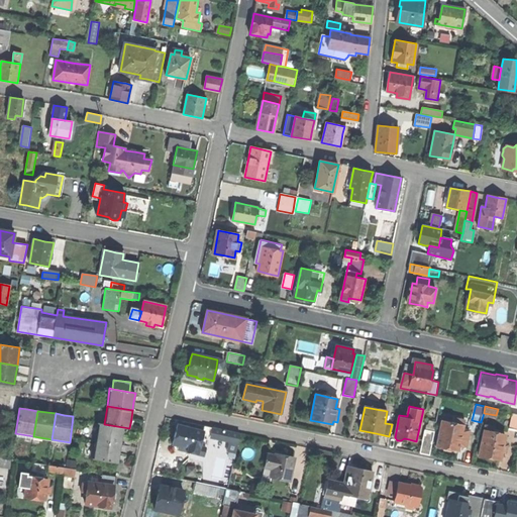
[(467,446),(470,430),(463,429),(463,424),(460,424),(461,418),(454,417),(453,423),(442,420),(437,445),(451,448),(458,449),(459,444),(467,446)]
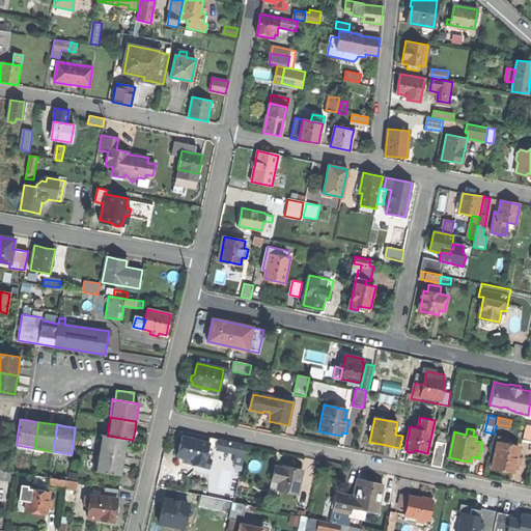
[(107,436),(100,435),(98,452),(124,456),(126,448),(127,439),(107,436)]
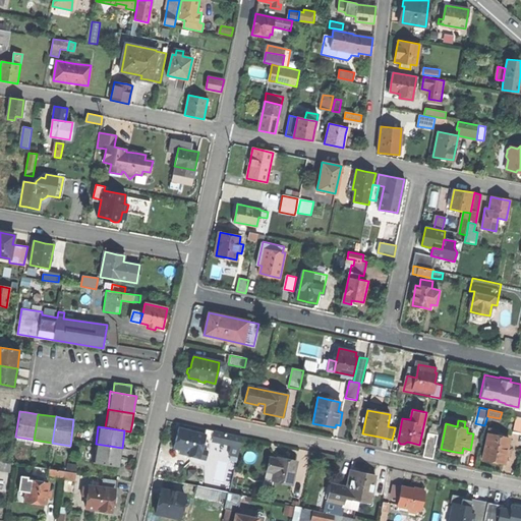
[(205,437),(205,435),(179,428),(177,438),(174,448),(180,449),(180,452),(205,459),(207,452),(201,450),(205,437)]
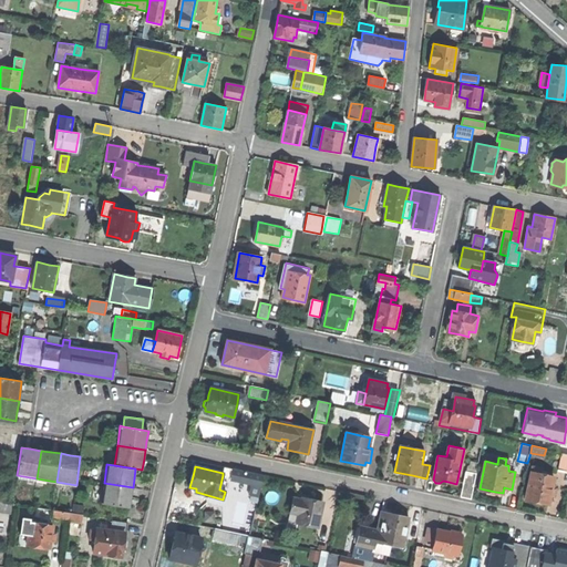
[(224,467),(223,473),(223,475),(233,476),(232,478),(253,482),(249,495),(259,496),(263,477),(264,476),(224,467)]
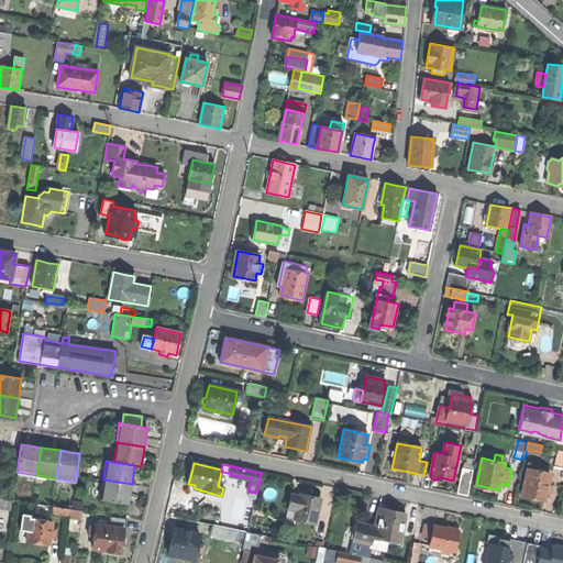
[(549,484),(551,473),(537,471),(538,465),(529,464),(522,495),(534,497),(545,499),(547,492),(551,493),(553,484),(549,484)]
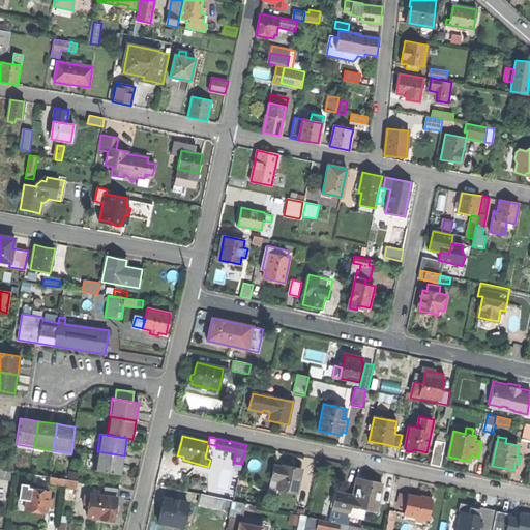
[(446,442),(436,440),(434,453),(443,455),(446,442)]
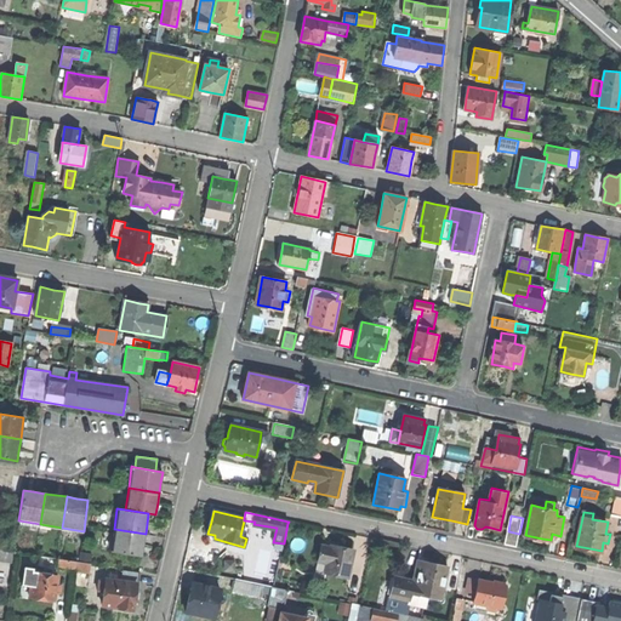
[(143,546),(146,534),(114,529),(110,552),(142,556),(143,546)]
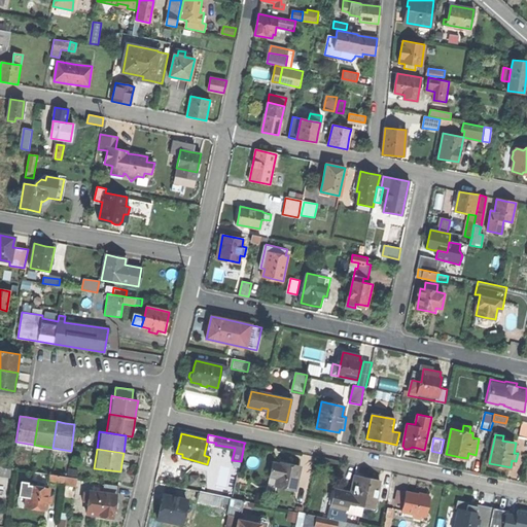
[(281,464),(273,463),(270,477),(278,478),(276,486),(294,490),(300,467),(291,465),(291,464),(285,463),(281,462),(281,464)]
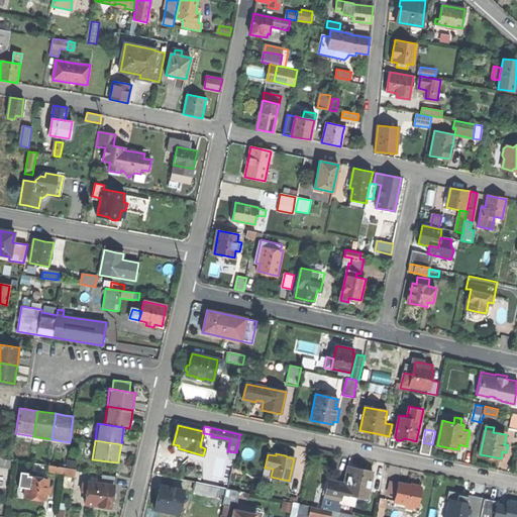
[(13,459),(0,457),(0,467),(12,469),(13,459)]
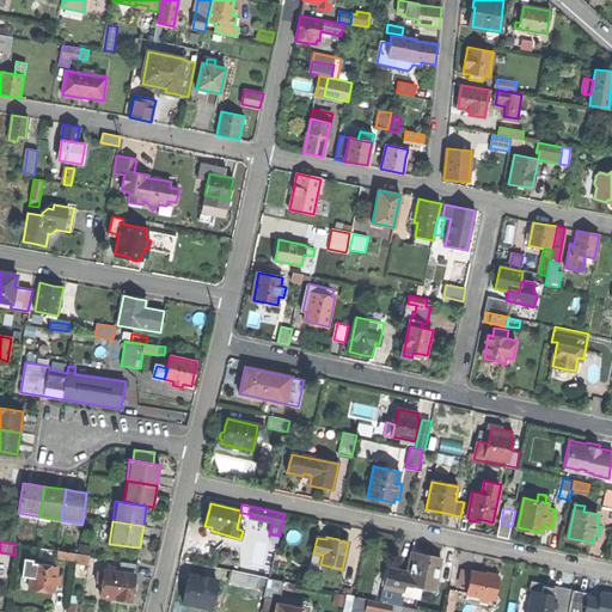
[(57,558),(74,561),(74,554),(57,551),(57,558)]
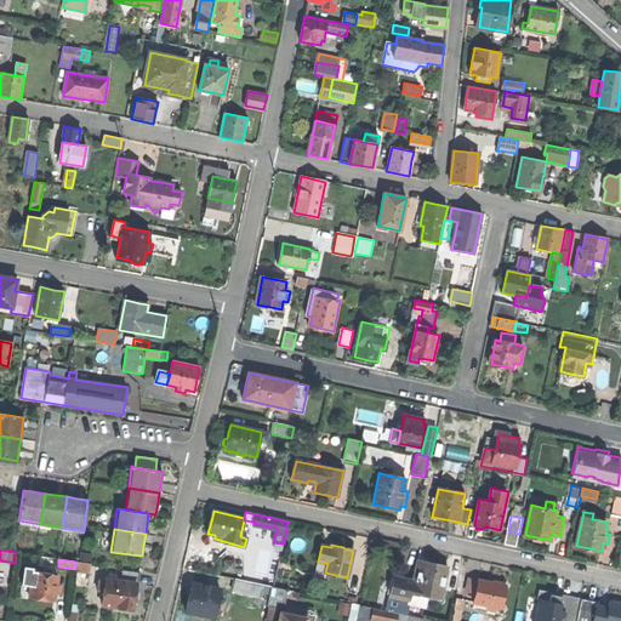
[(414,581),(411,593),(426,596),(437,598),(439,586),(443,586),(446,571),(446,567),(432,563),(417,560),(414,581)]
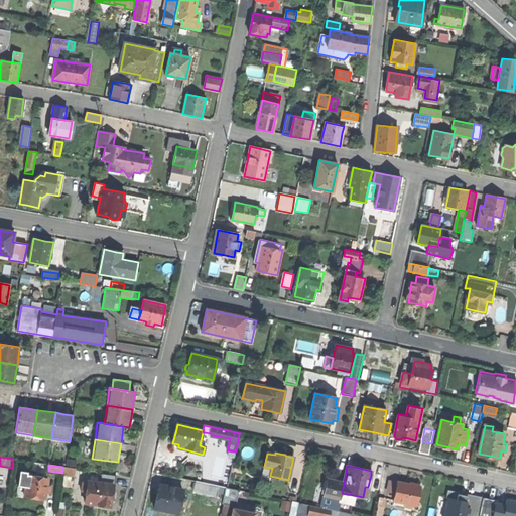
[(76,469),(62,467),(62,473),(61,474),(75,476),(76,469)]
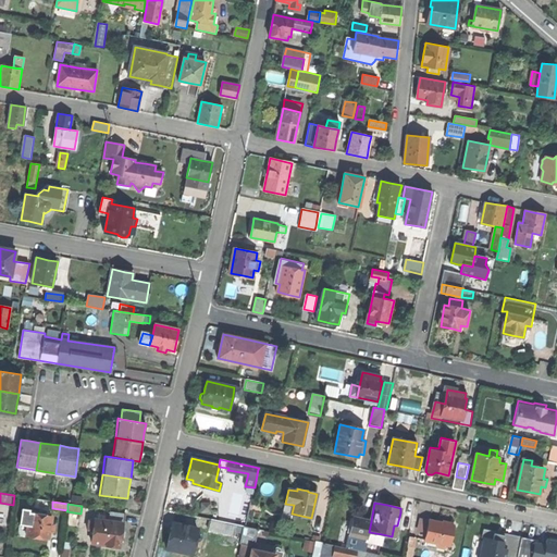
[(49,539),(50,532),(54,532),(56,524),(51,523),(52,516),(29,512),(31,509),(22,508),(20,524),(28,525),(26,536),(37,537),(49,539)]
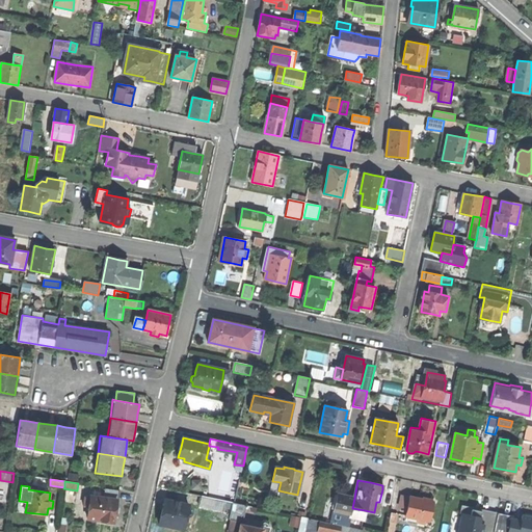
[(121,491),(106,489),(105,498),(91,496),(90,498),(85,497),(83,506),(89,507),(87,519),(113,523),(114,514),(116,500),(118,501),(121,491)]
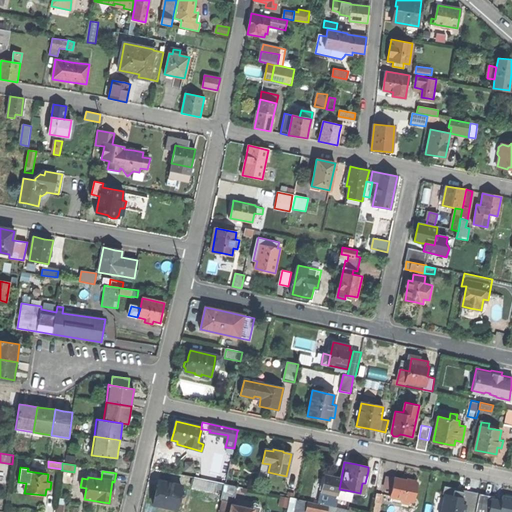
[(371,472),(368,471),(365,483),(362,483),(360,493),(351,491),(350,494),(360,497),(363,497),(365,497),(366,495),(371,472)]
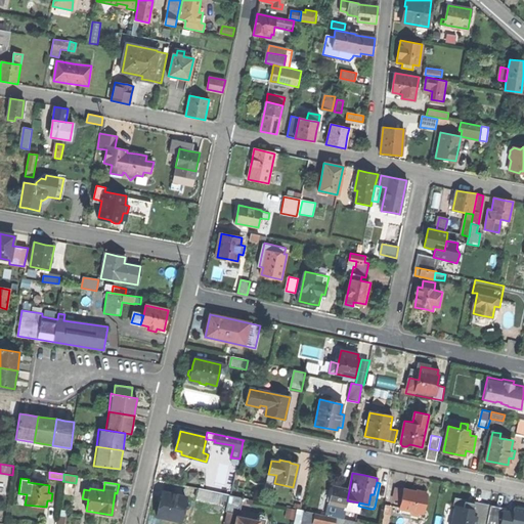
[(346,507),(347,500),(349,490),(334,487),(330,503),(346,507)]
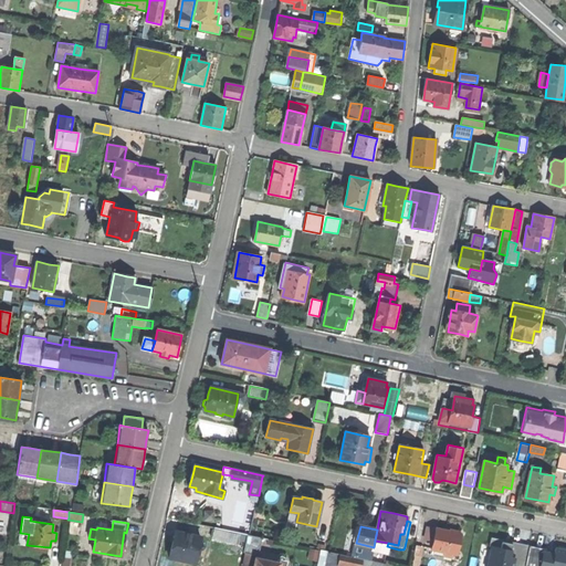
[(211,538),(238,544),(240,535),(213,528),(211,538)]
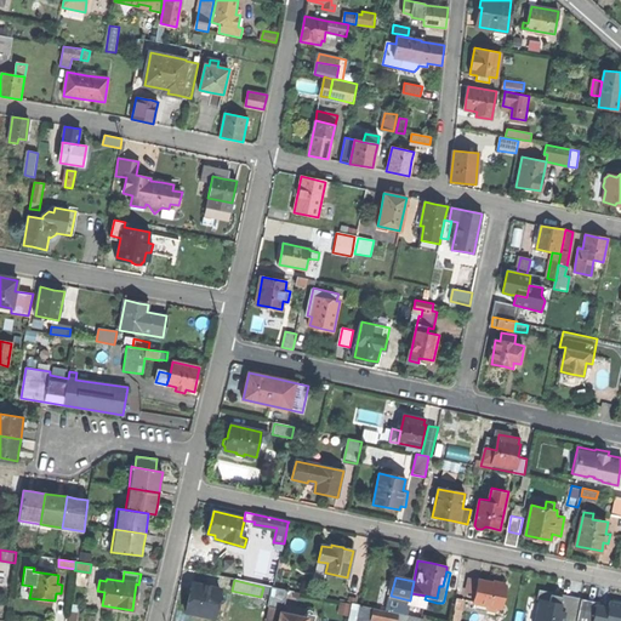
[(467,591),(476,593),(478,581),(469,580),(467,591)]
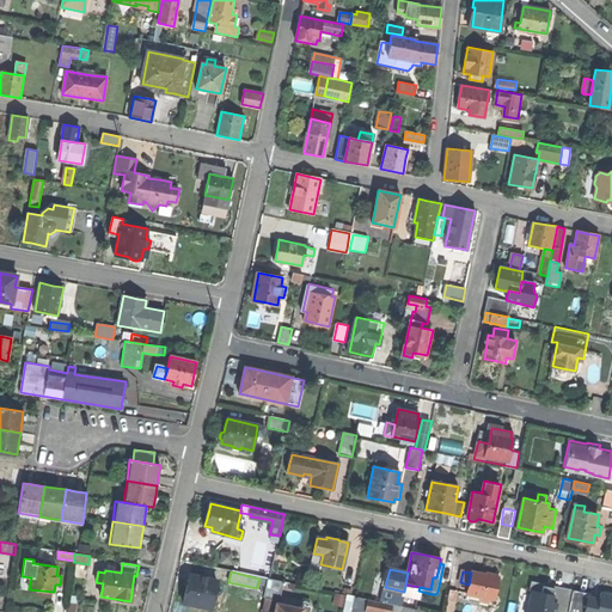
[(485,575),(472,571),(471,573),(469,585),(466,594),(472,595),(490,599),(494,600),(499,577),(485,575)]
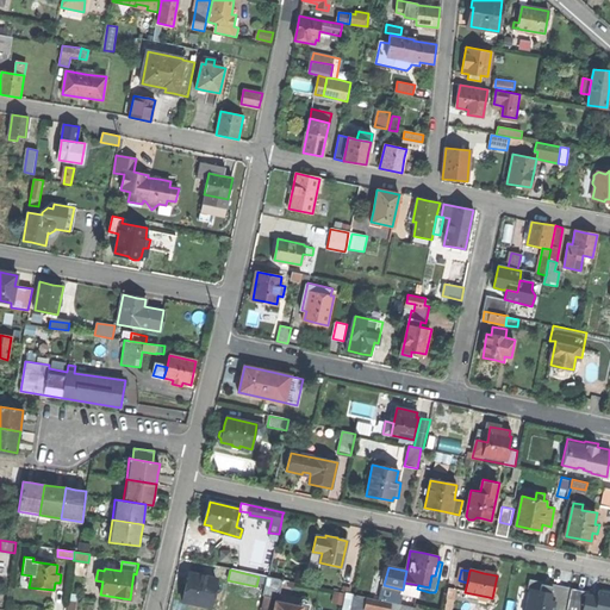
[(219,591),(213,589),(216,579),(188,573),(185,587),(182,601),(210,608),(212,597),(218,598),(219,591)]
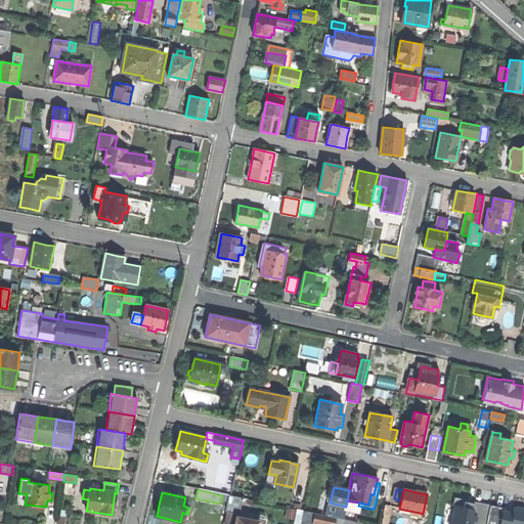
[(235,509),(239,510),(243,498),(228,494),(225,511),(226,511),(233,512),(234,513),(235,509)]
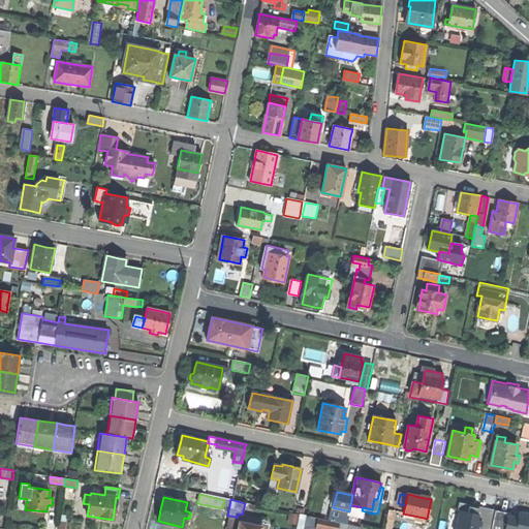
[(457,510),(460,511),(480,516),(481,507),(476,506),(459,502),(457,510)]
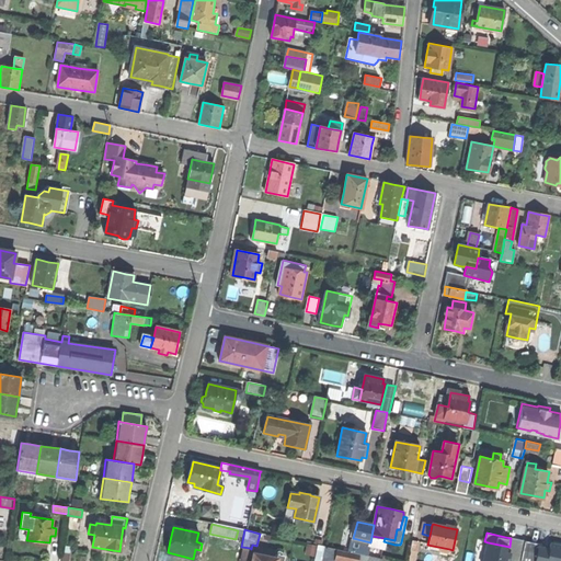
[(384,541),(385,538),(371,536),(370,542),(369,545),(382,547),(384,541)]
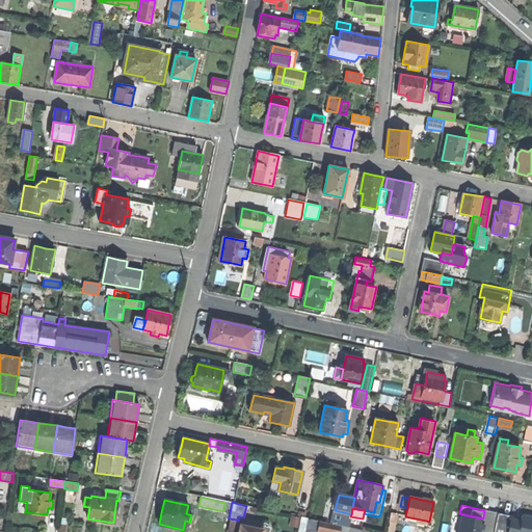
[(348,527),(350,516),(351,514),(335,510),(333,524),(341,525),(348,527)]
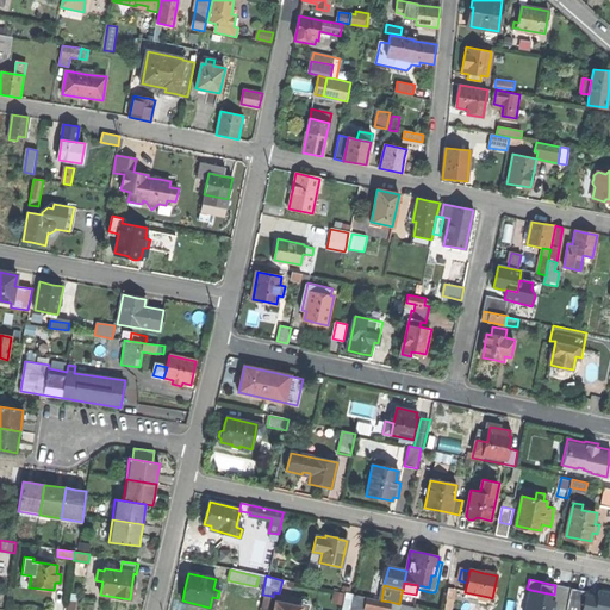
[(554,595),(530,590),(524,609),(565,609),(571,587),(555,585),(554,595)]
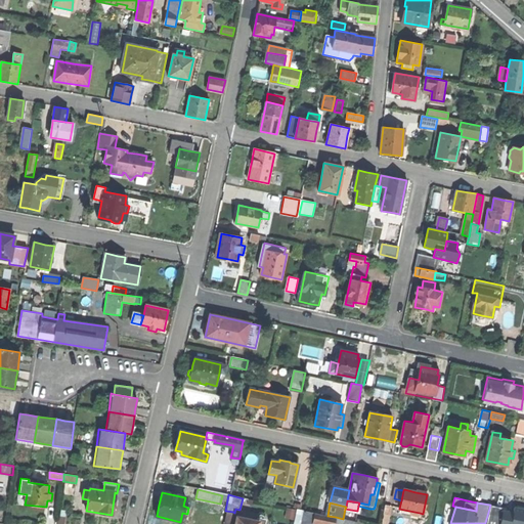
[(523,523),(523,508),(515,506),(514,508),(511,507),(490,503),(490,505),(485,523),(523,523)]
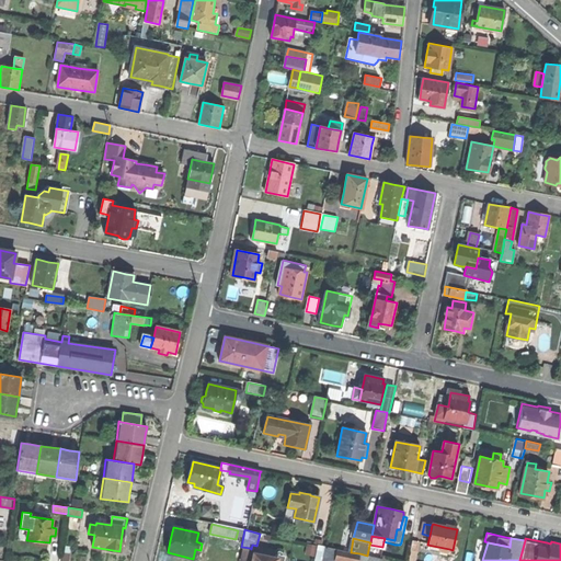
[(316,553),(317,546),(309,544),(309,546),(307,552),(316,553)]
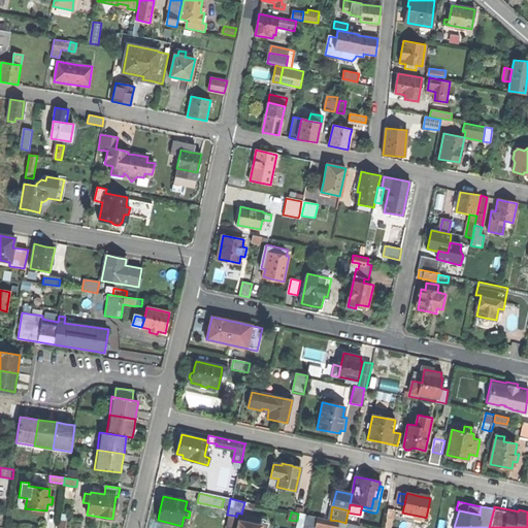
[(241,514),(240,521),(252,523),(251,524),(260,525),(260,523),(261,518),(241,514)]
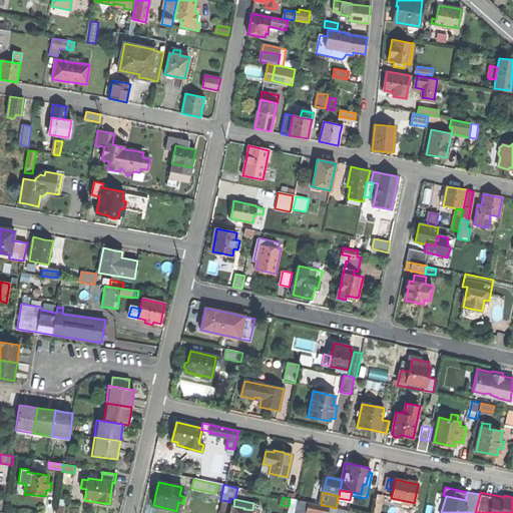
[(226,512),(228,501),(221,500),(218,512),(226,512)]
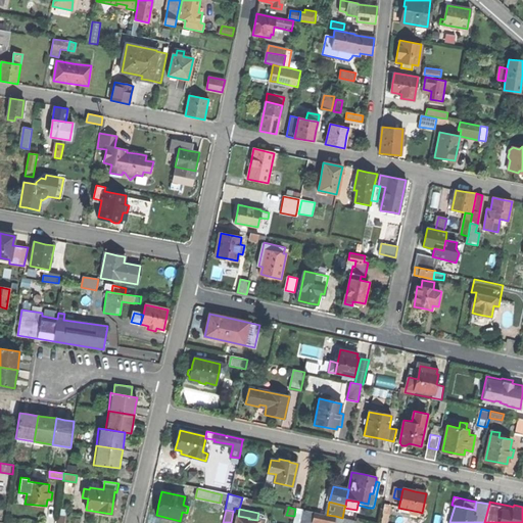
[(329,522),(333,522),(335,516),(327,515),(304,510),(301,522),(312,522),(313,520),(323,522),(329,522)]
